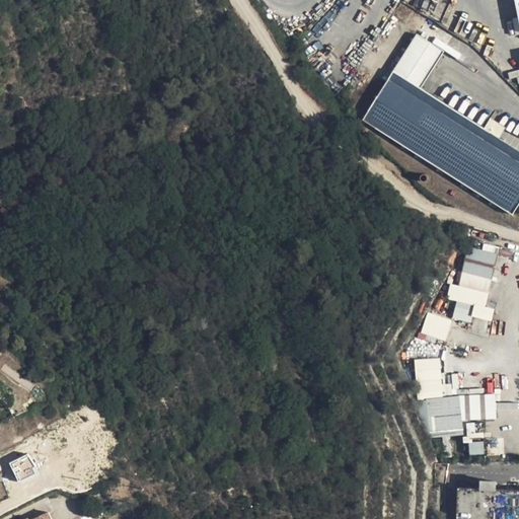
[(444,51),(417,33),(362,120),(512,215),(518,203),(518,150),(421,88),(444,51)]
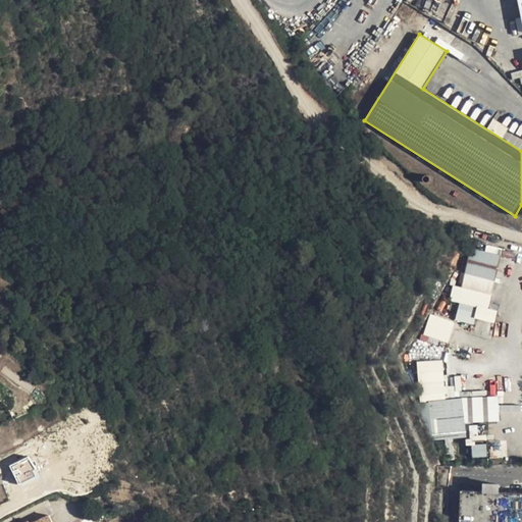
[(356,89),(351,85),(348,91),(353,94),(356,89)]
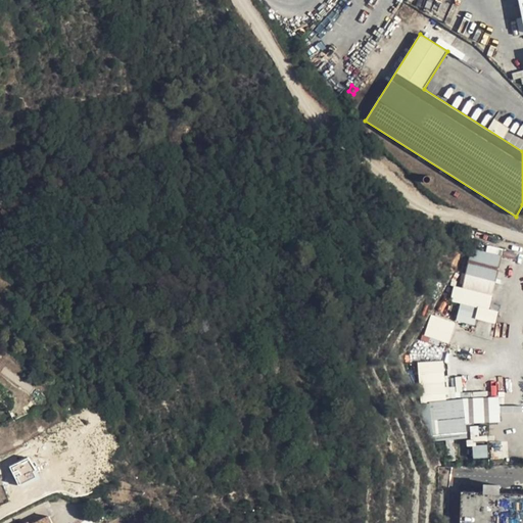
[(502,255),(471,248),(465,274),(495,281),(502,255)]
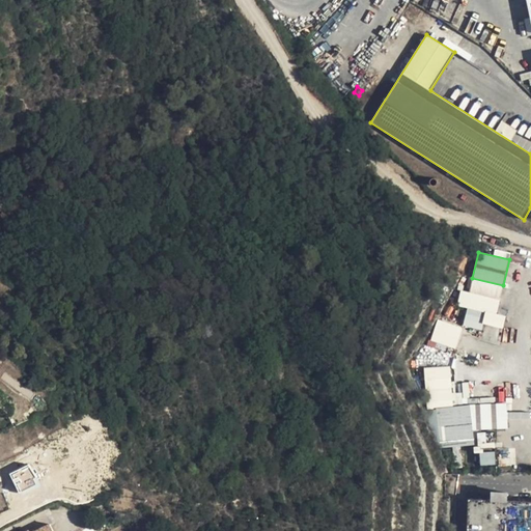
[(503,285),(472,278),(468,294),(500,301),(503,285)]
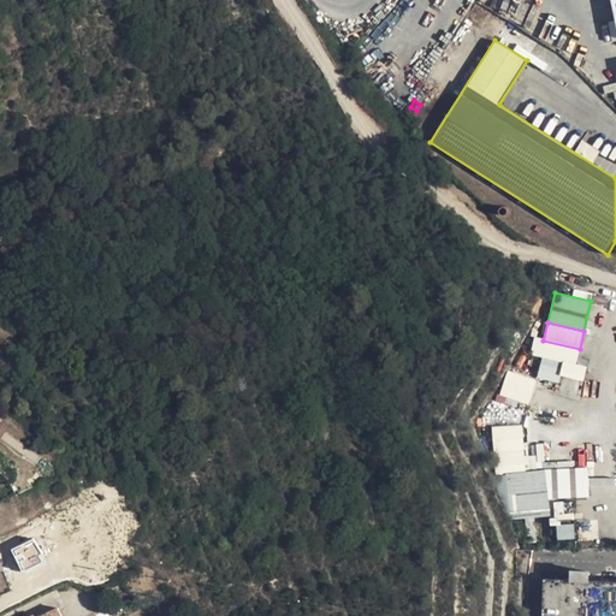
[(523,391),(531,394),(534,380),(507,372),(499,395),(520,401),(523,391)]
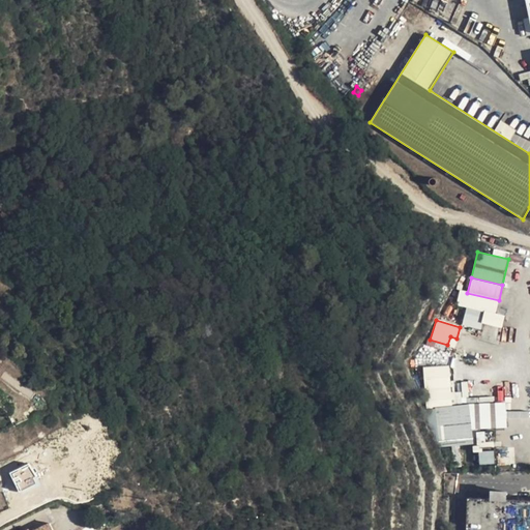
[(471,442),(468,406),(437,409),(441,445),(471,442)]
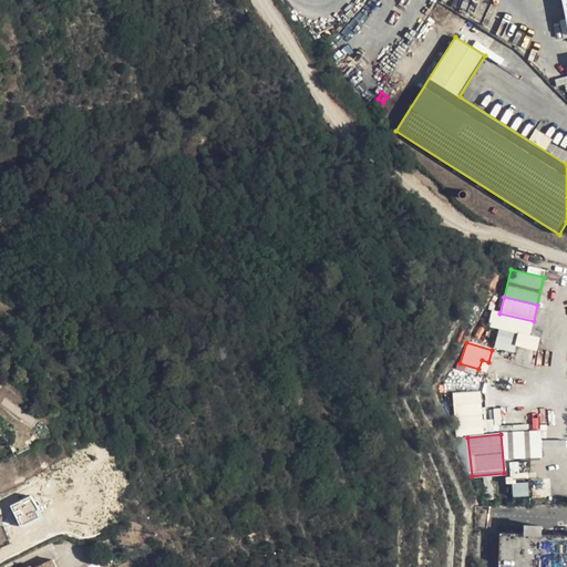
[(513,483),(513,495),(528,495),(528,483),(513,483)]
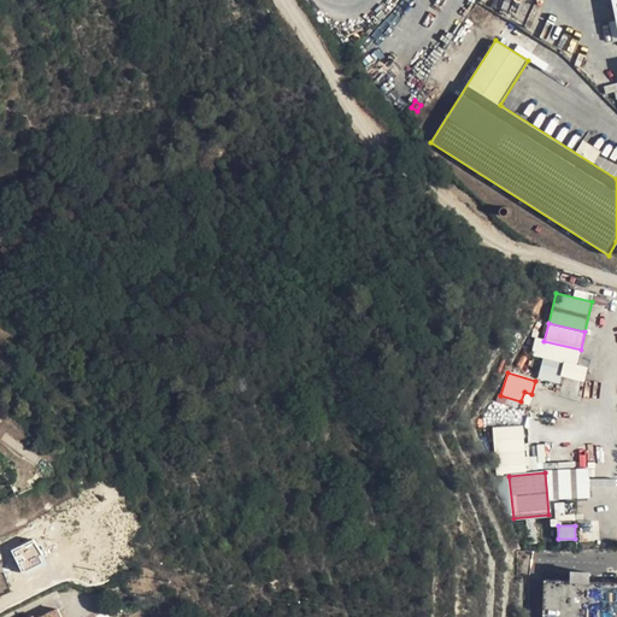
[(43,564),(40,557),(43,556),(35,539),(10,552),(22,575),(43,564)]
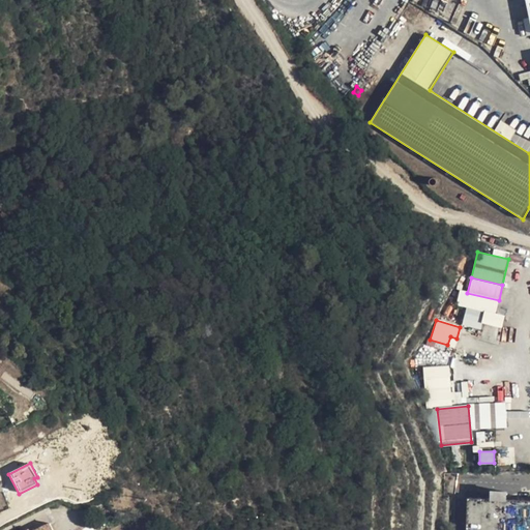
[(467,500),(482,501),(482,493),(481,492),(480,491),(469,491),(468,491),(467,493),(467,500)]
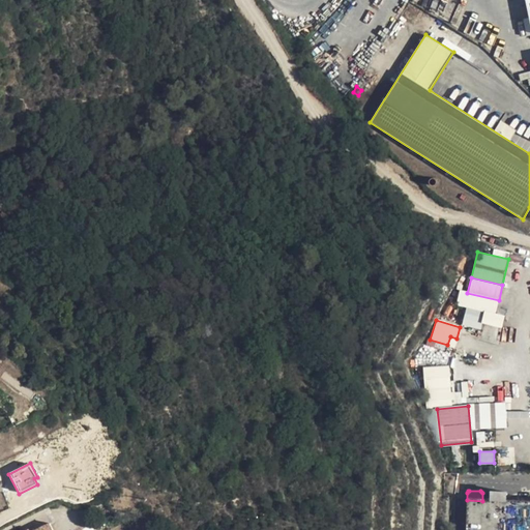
[(529,529),(529,500),(505,500),(505,492),(491,492),(491,501),(482,501),(467,500),(465,529),(529,529)]
